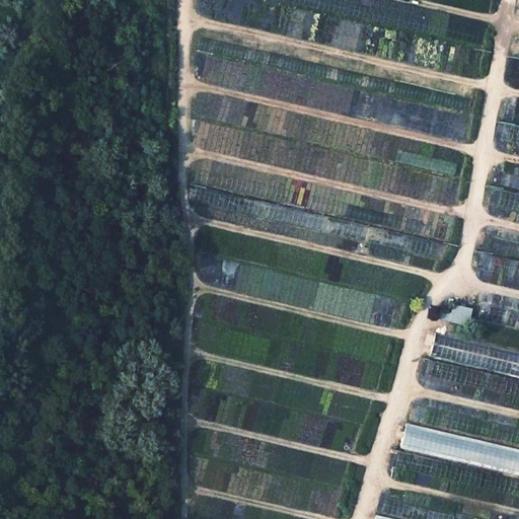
[(430,251),(432,239),(194,191),(191,204),(430,251)]
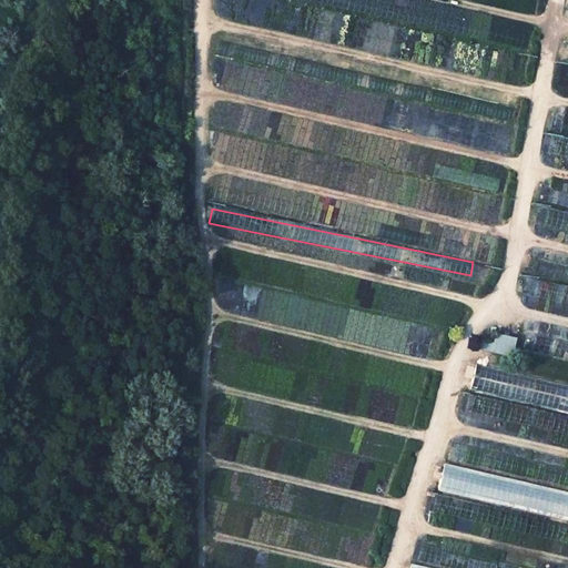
[(567,290),(535,284),(531,298),(567,306),(567,290)]
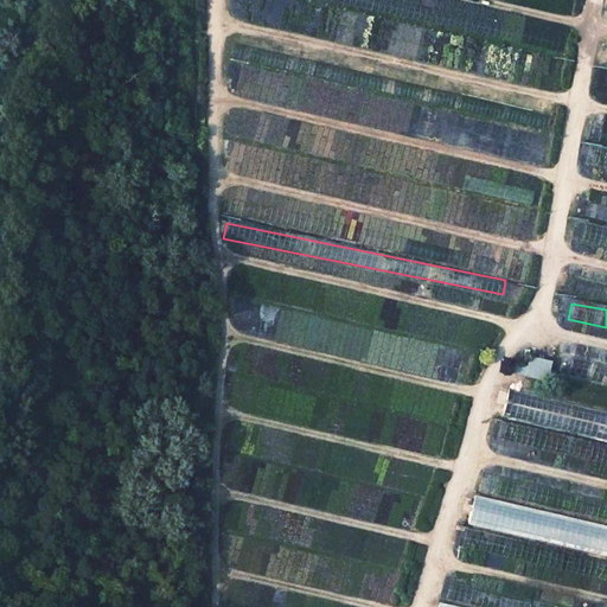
[(516,355),(512,375),(547,382),(550,362),(516,355)]
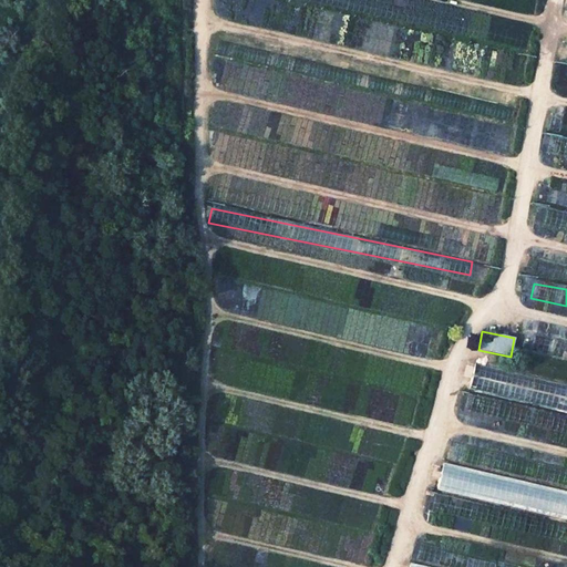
[(566,382),(473,363),(467,391),(566,411),(566,382)]
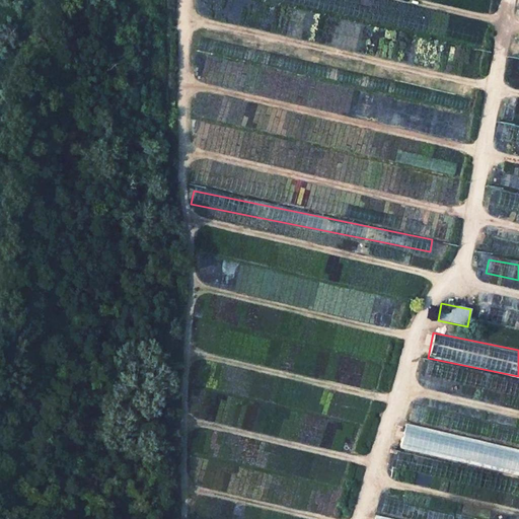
[(518,379),(425,367),(423,379),(429,379),(428,391),(479,397),(478,402),(512,406),(513,402),(518,402),(518,379)]
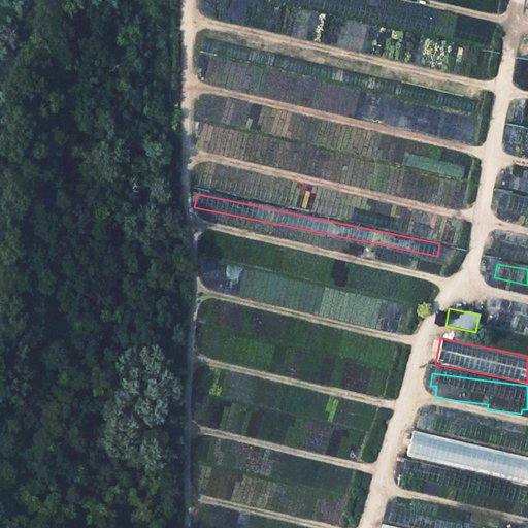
[(527,488),(401,467),(400,475),(408,477),(405,493),(515,512),(516,512),(514,503),(527,505),(527,460),(408,440),(404,464),(527,485),(527,488)]
